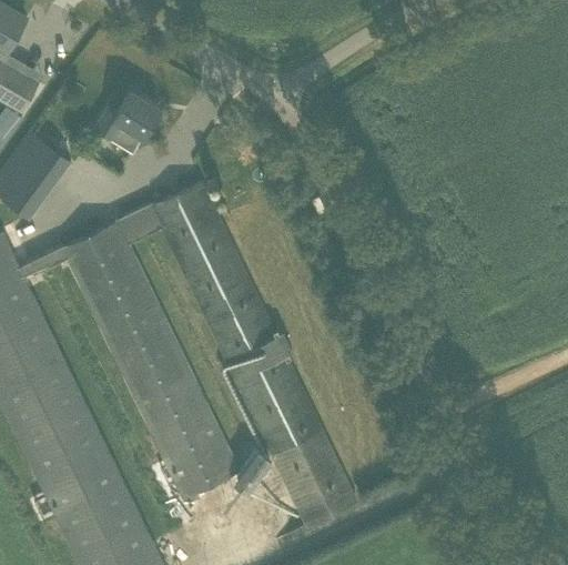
[(0,102),(19,113),(34,83),(0,62),(3,56),(6,57),(14,40),(26,20),(0,6),(0,102)]
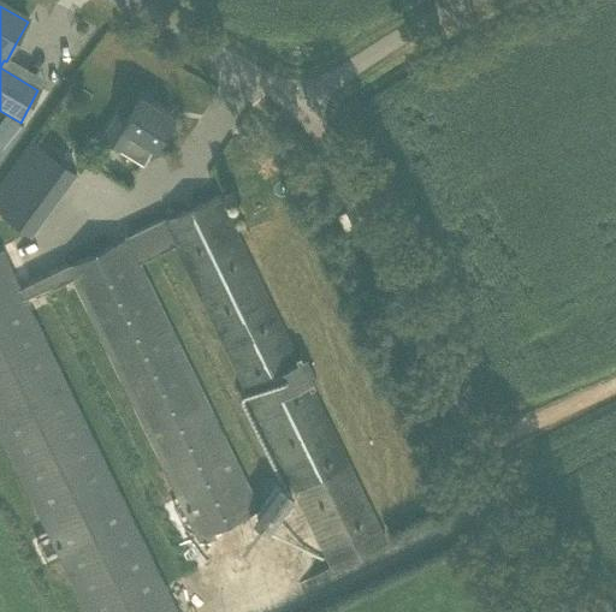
[(102,138),(100,142),(142,167),(155,144),(157,144),(172,119),(140,100),(126,122),(116,116),(102,138)]
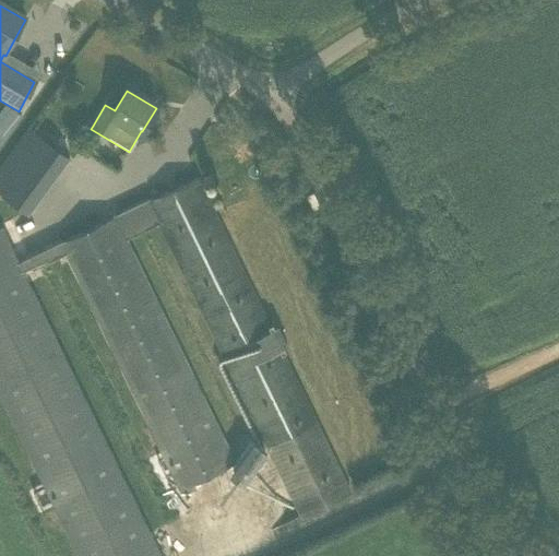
[(0,145),(20,118),(12,113),(0,130),(0,145)]
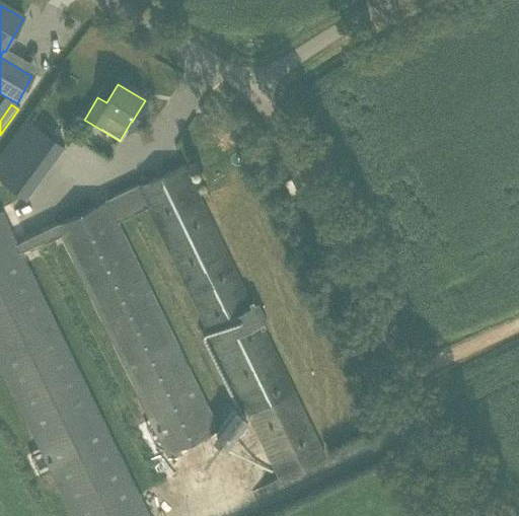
[(0,155),(0,181),(26,201),(65,148),(25,119),(0,155)]
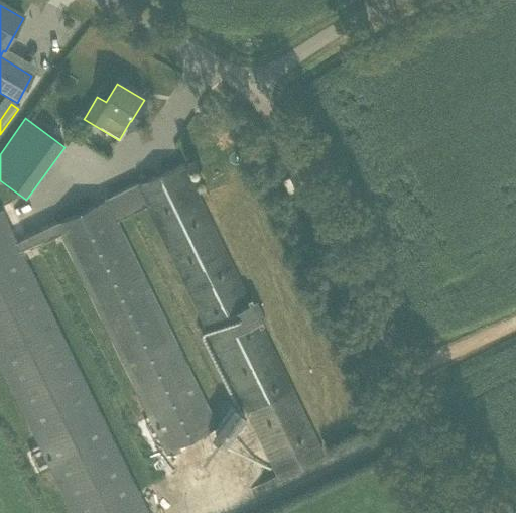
[(4,210),(0,212),(0,360),(63,512),(141,512),(32,253),(69,238),(158,454),(215,430),(219,440),(253,425),(276,479),(318,461),(194,163),(16,238),(4,210)]
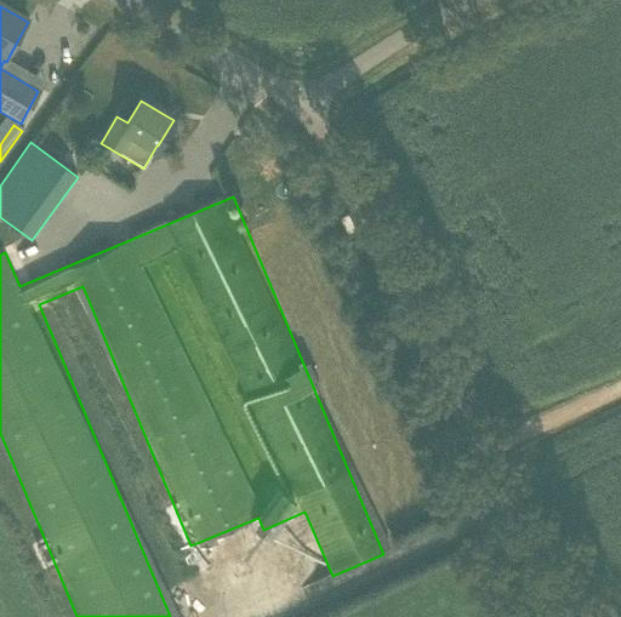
[(336,575),(302,590),(311,606),(343,590),(336,575)]
